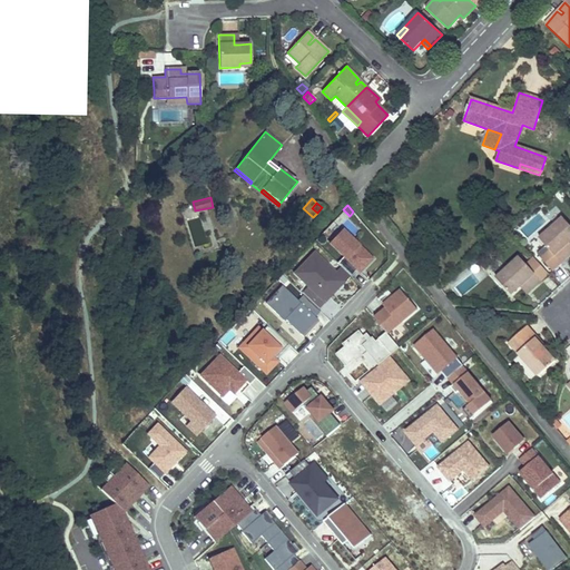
[(562,217),(553,226),(557,229),(566,220),(562,217)]
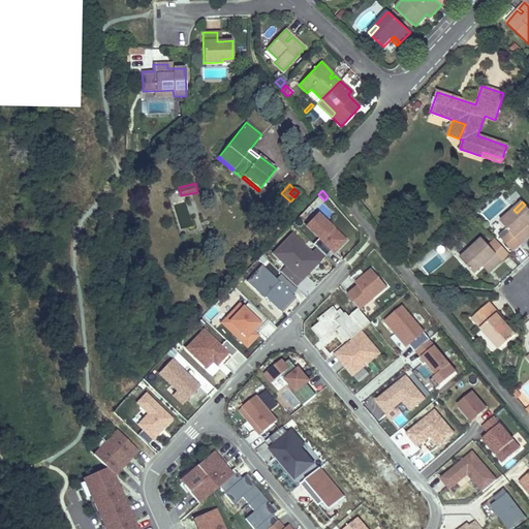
[(528,224),(528,210),(525,205),(517,213),(514,210),(500,222),(521,245),(528,237),(528,232),(525,228),(528,225),(528,224)]
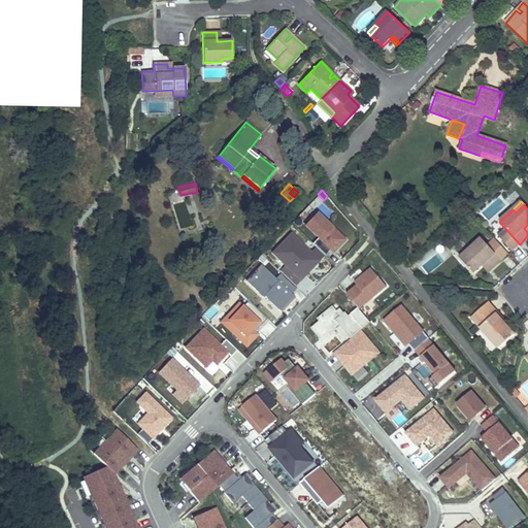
[(324,255),(325,256),(330,250),(332,252),(344,239),(316,212),(304,225),(318,237),(311,243),(316,246),(324,255)]
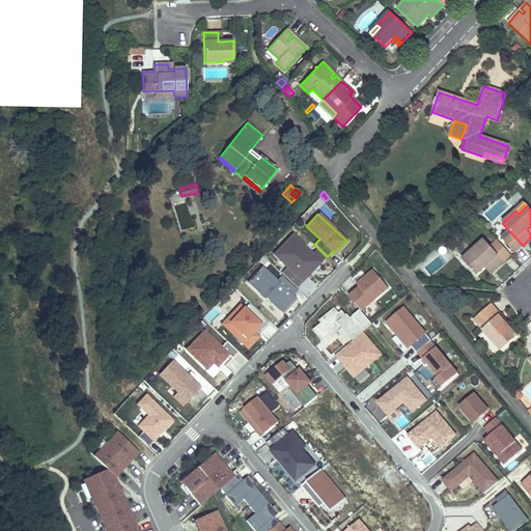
[(282,275),(296,287),(306,276),(305,275),(309,270),(311,271),(320,261),(312,254),(292,234),(273,254),(286,268),(281,273),(282,275)]
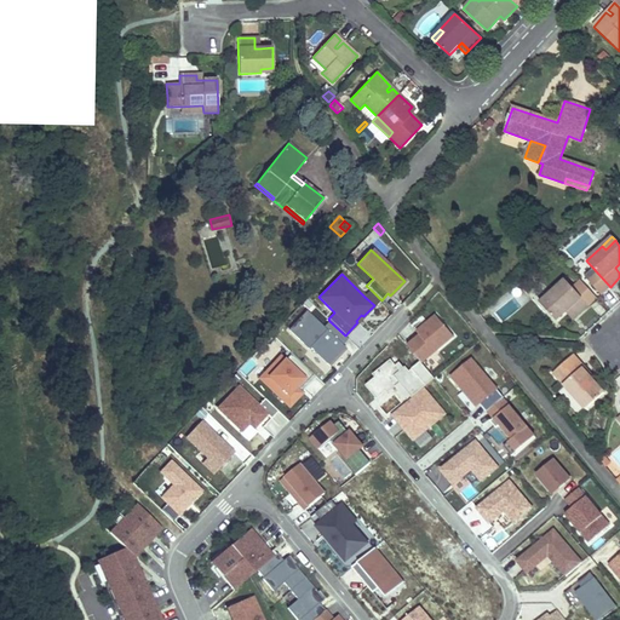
[(549,294),(551,298),(543,306),(556,321),(566,313),(569,309),(577,317),(589,305),(583,298),(564,280),(549,294)]
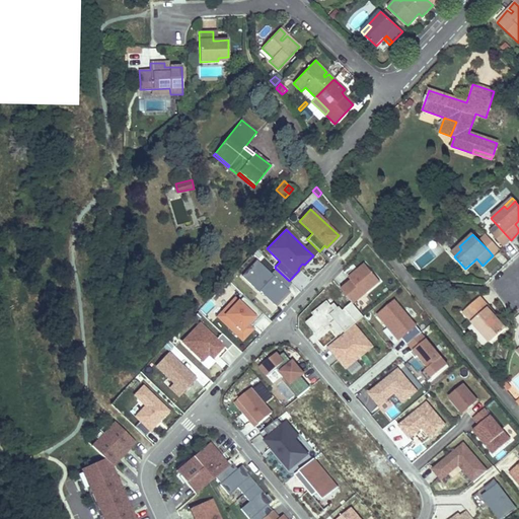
[(305,248),(313,255),(318,250),(310,242),(305,248)]
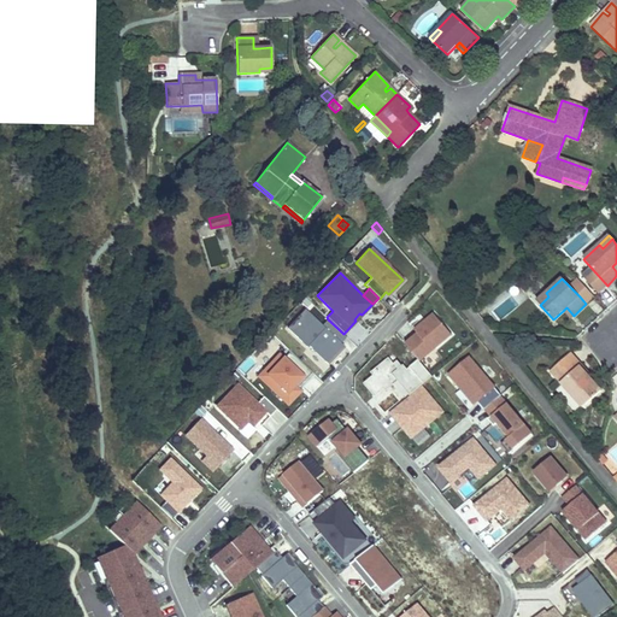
[(548,297),(546,293),(536,301),(540,305),(548,297)]
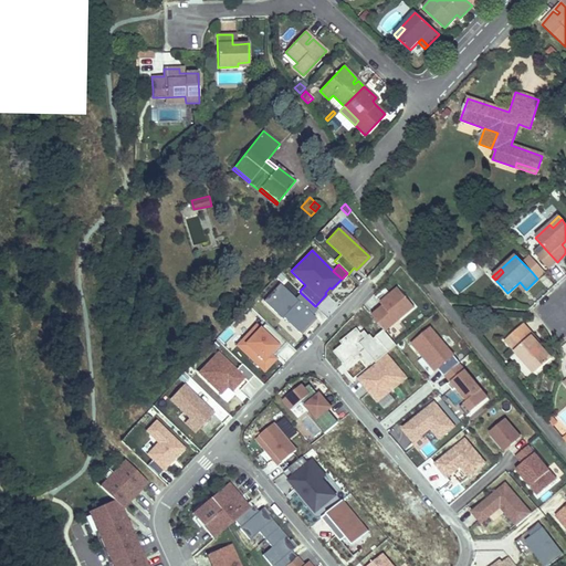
[(526,290),(520,282),(516,285),(523,293),(526,290)]
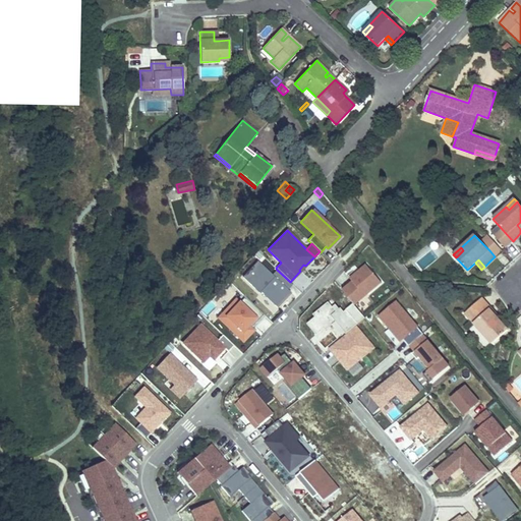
[(286,290),(292,284),(290,282),(277,270),(272,275),(256,262),(242,277),(258,293),(261,292),(276,307),(285,298),(283,297),(286,295),(287,296),(290,293),(286,290)]
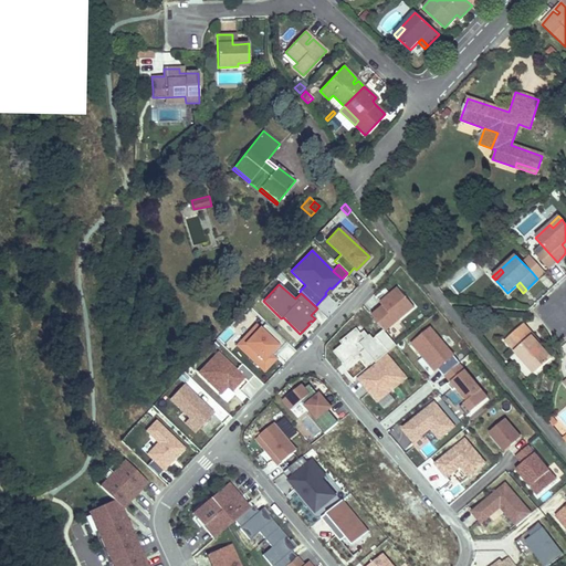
[(385,332),(413,306),(398,287),(383,301),(385,304),(371,316),(385,332)]
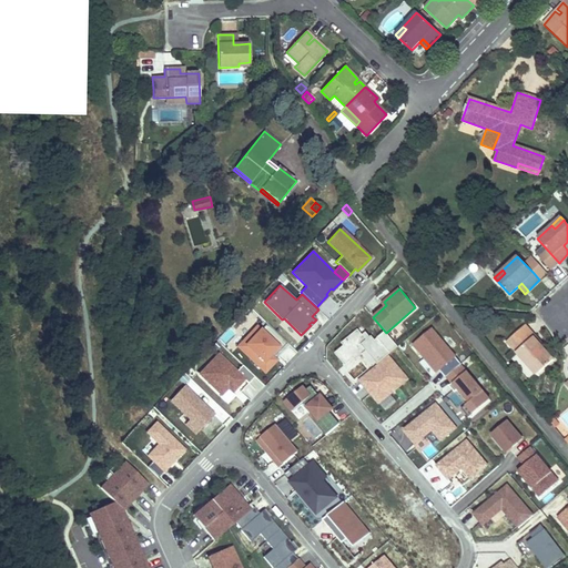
[(273,356),(286,343),(266,324),(261,330),(256,326),(236,346),(264,373),(276,359),(275,358),(273,356)]
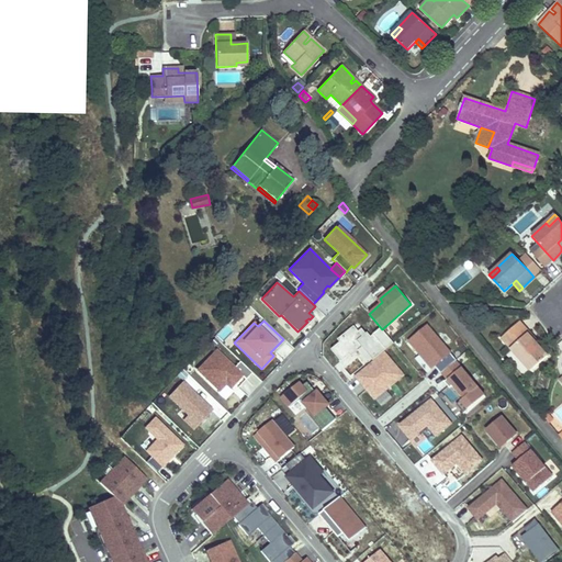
[(529,333),(519,322),(501,338),(530,371),(547,357),(539,347),(528,334),(529,333)]
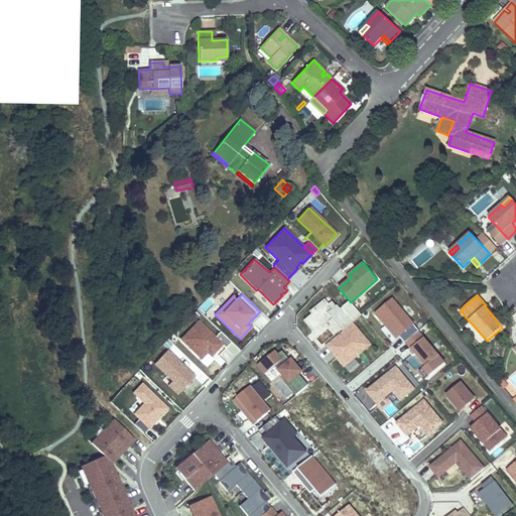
[(399,336),(405,342),(418,331),(419,330),(392,298),(375,312),(396,338),(399,336)]
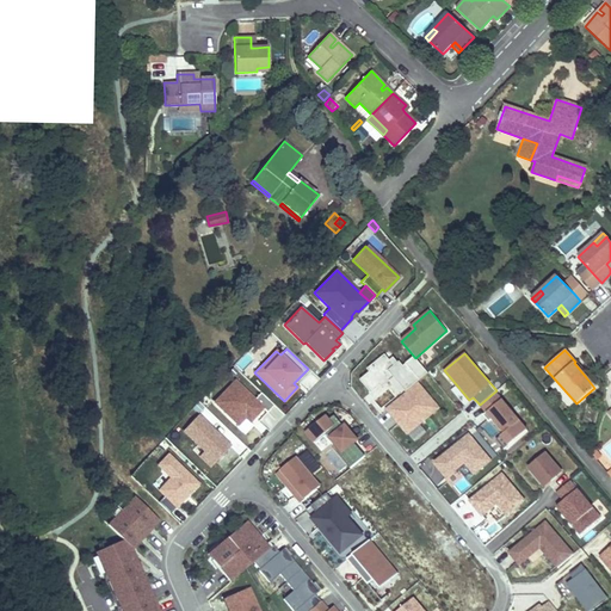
[(394,377),(406,392),(417,382),(420,380),(406,363),(403,365),(400,360),(394,365),(384,355),(368,369),(370,372),(360,380),(371,393),(381,386),(382,388),(394,377)]
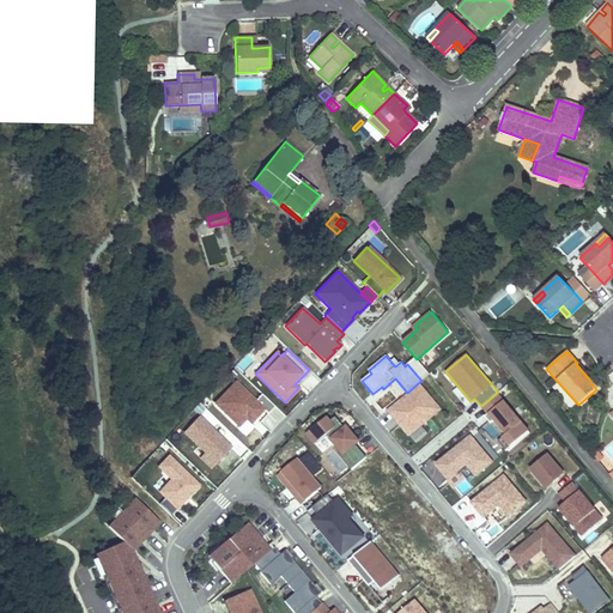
[(589,377),(577,363),(576,364),(588,378),(589,377)]
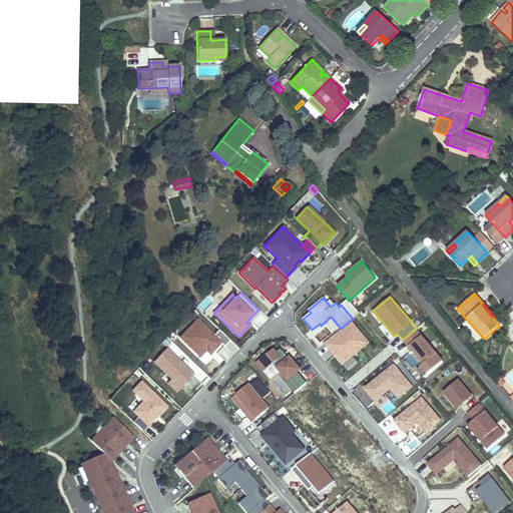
[(261,312),(259,310),(246,322),(248,324),(261,312)]
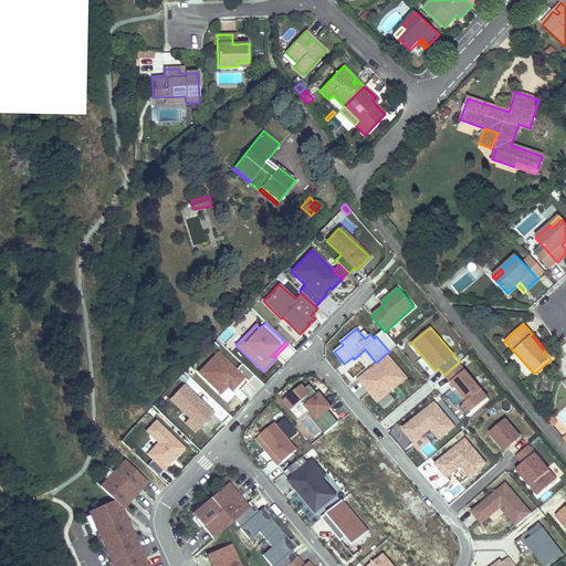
[(253,375),(241,364),(236,369),(218,353),(198,373),(210,384),(220,394),(227,386),(230,384),(233,388),(243,378),(248,381),(253,375)]
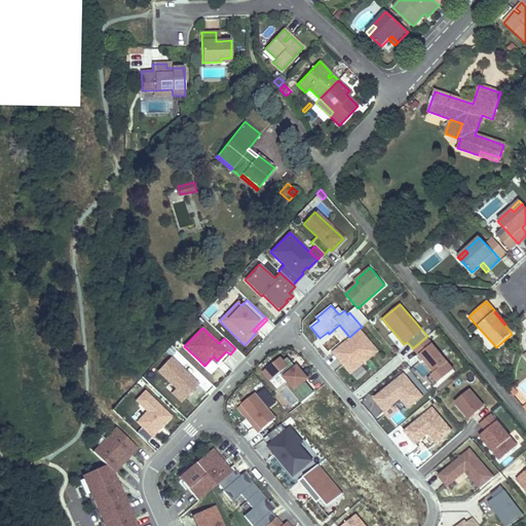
[(376,350),(359,329),(349,337),(333,350),(339,358),(338,359),(350,373),(376,350)]
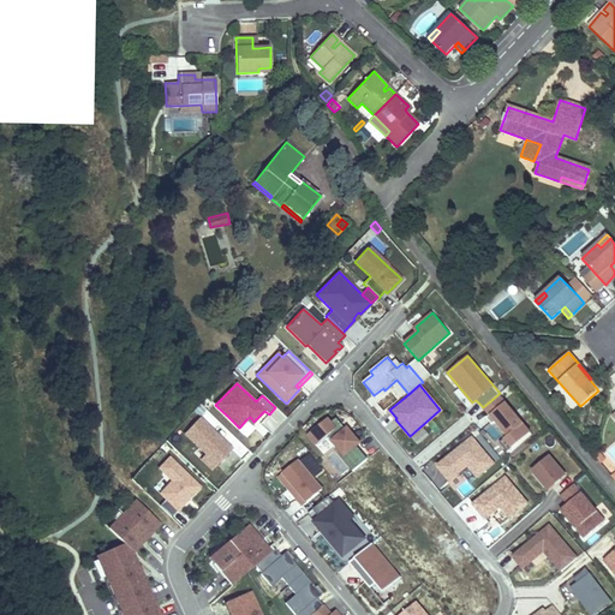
[(499,394),(483,407),(489,415),(487,417),(491,424),(495,421),(508,436),(505,439),(512,447),(530,431),(499,394)]
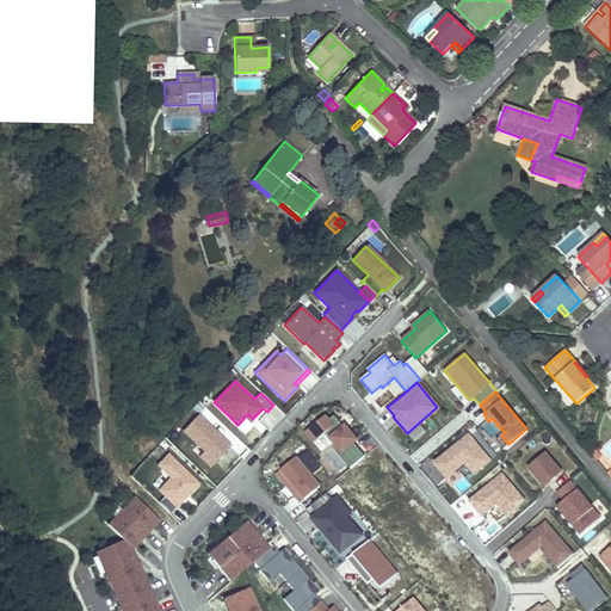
[(388,431),(397,424),(388,412),(378,419),(388,431)]
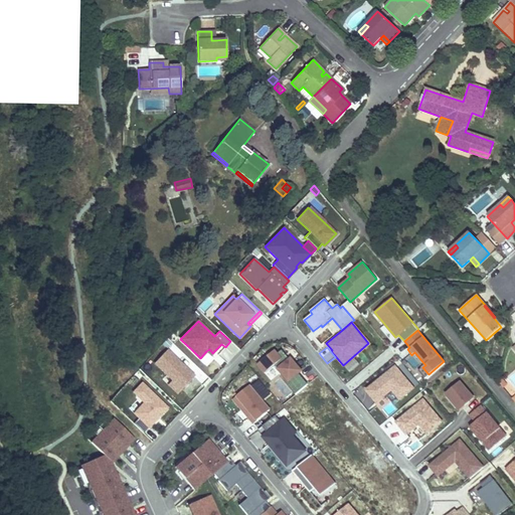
[(206,351),(200,358),(191,349),(189,351),(204,365),(212,357),(206,351)]
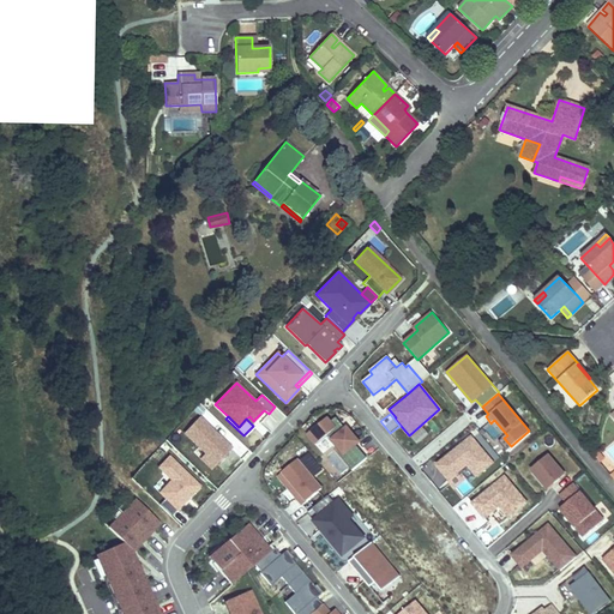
[(205,455),(216,464),(232,447),(199,417),(184,434),(205,455)]
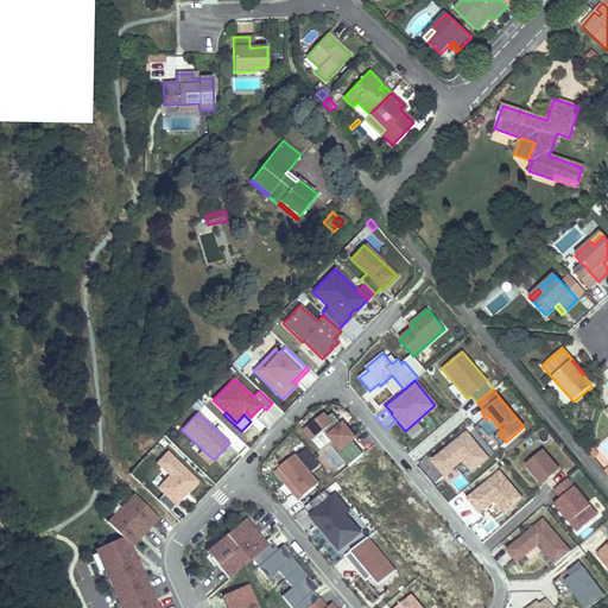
[(349,466),(363,454),(353,441),(343,429),(346,426),(343,423),(341,424),(333,413),(328,418),(323,413),(304,430),(312,441),(324,431),(334,442),(348,458),(344,461),(349,466)]
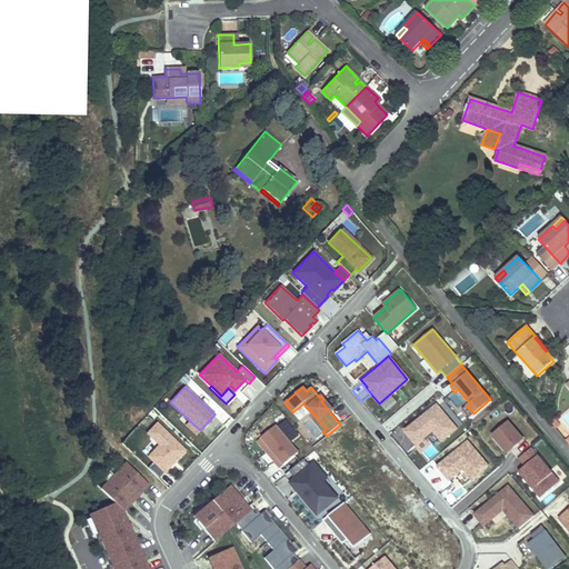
[(321,401),(330,412),(332,410),(323,399),(321,401)]
